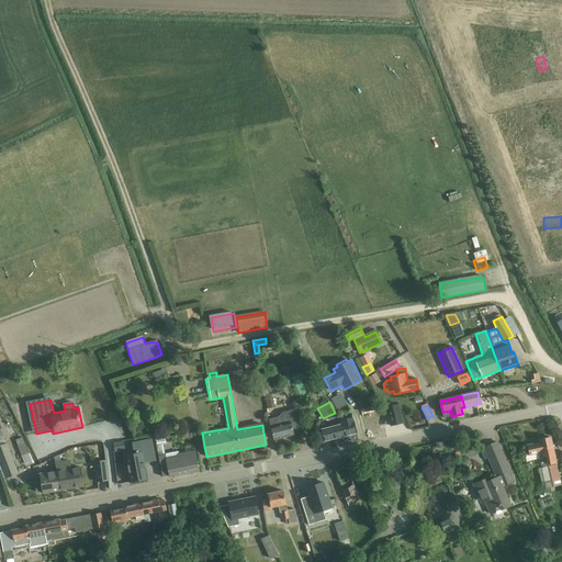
[(303,428),(300,417),(298,409),(283,413),(284,418),(279,419),(279,417),(269,419),(271,429),(274,440),(293,435),(292,430),(303,428)]
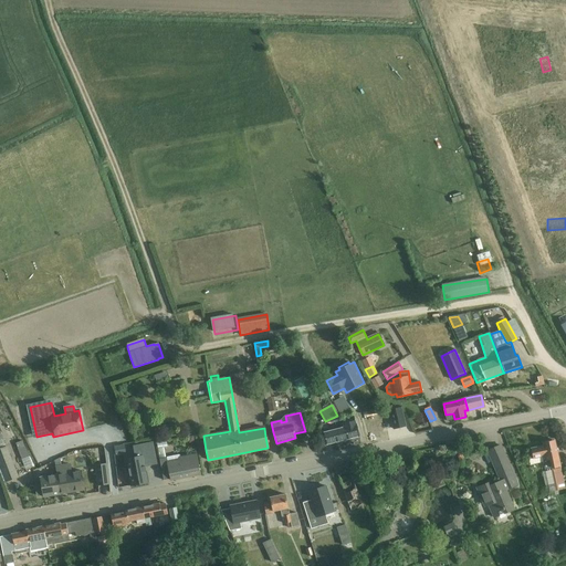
[(395,418),(373,423),(374,430),(396,425),(395,418)]
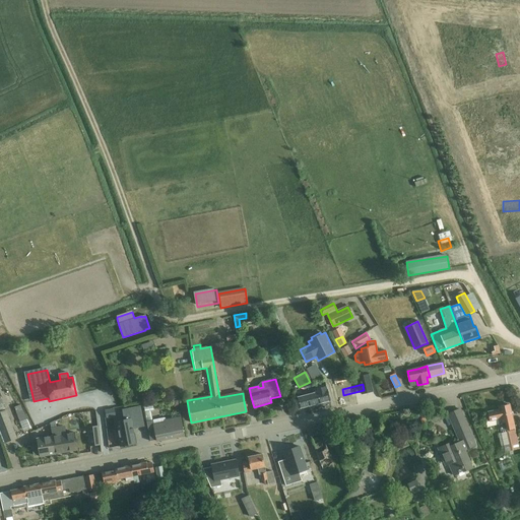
[(330,401),(327,391),(327,390),(326,390),(326,387),(316,390),(317,392),(297,398),(300,408),(330,401)]
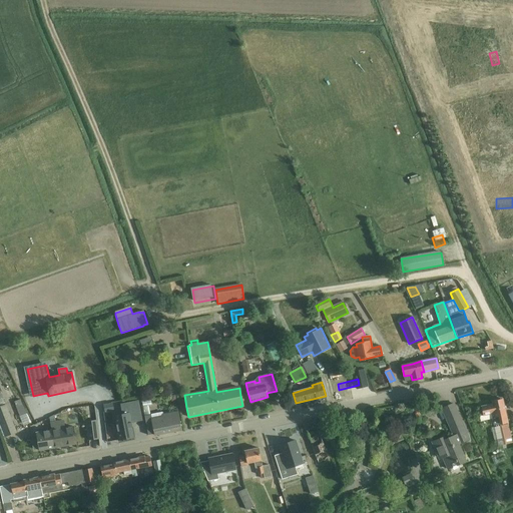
[(97,397),(100,409),(111,406),(108,394),(97,397)]
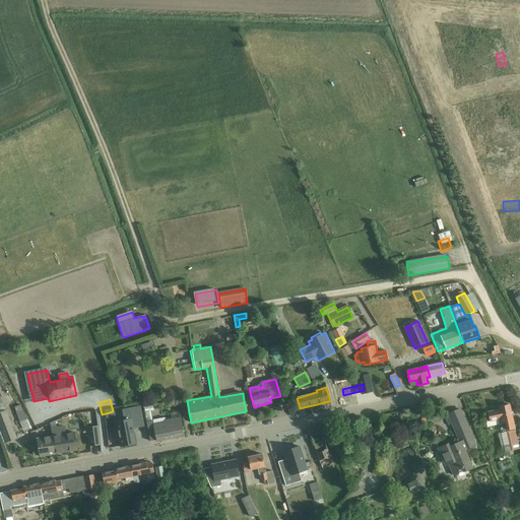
[(510,430),(515,429),(510,404),(499,407),(499,409),(488,412),(490,421),(501,418),(502,423),(499,424),(501,432),(510,430)]
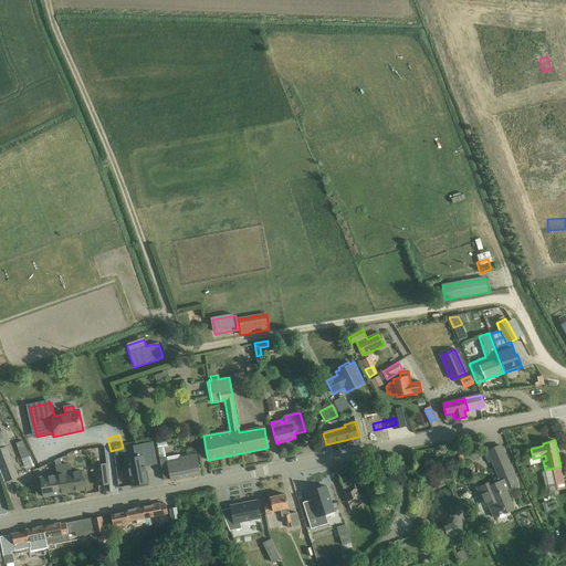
[(127,469),(124,469),(126,478),(129,477),(132,486),(148,483),(145,467),(157,464),(153,442),(134,447),(136,458),(126,459),(127,469)]
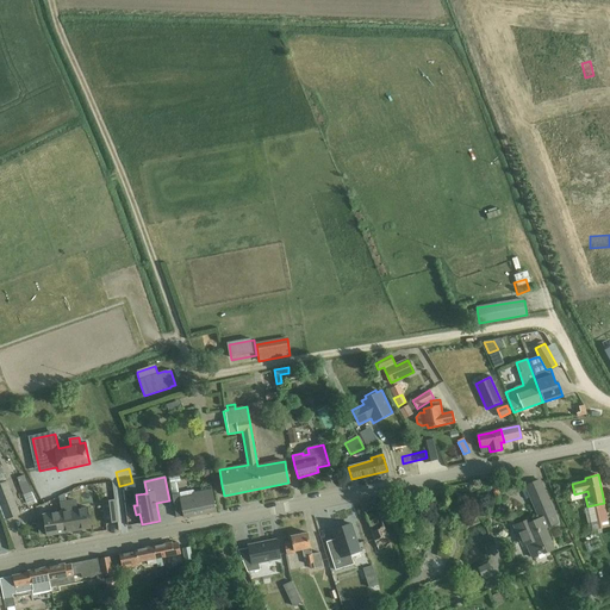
[(521,536),(531,560),(554,551),(545,529),(558,523),(540,480),(526,486),(540,518),(528,524),(527,521),(516,526),(521,536)]
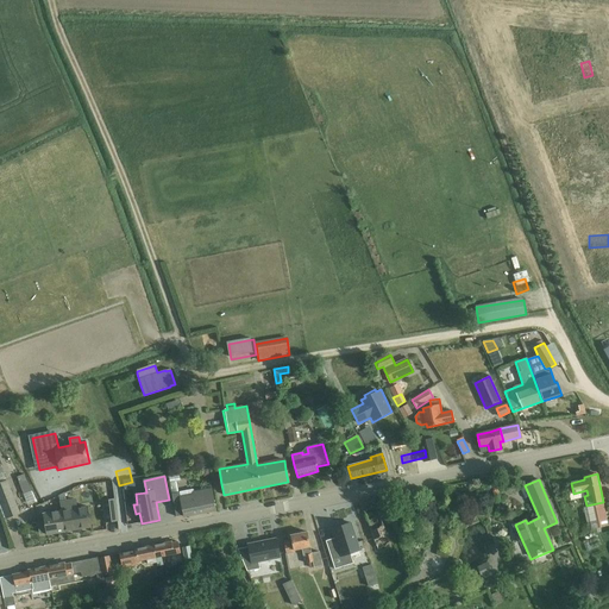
[(0,501),(7,519),(20,514),(7,481),(0,483),(0,501)]
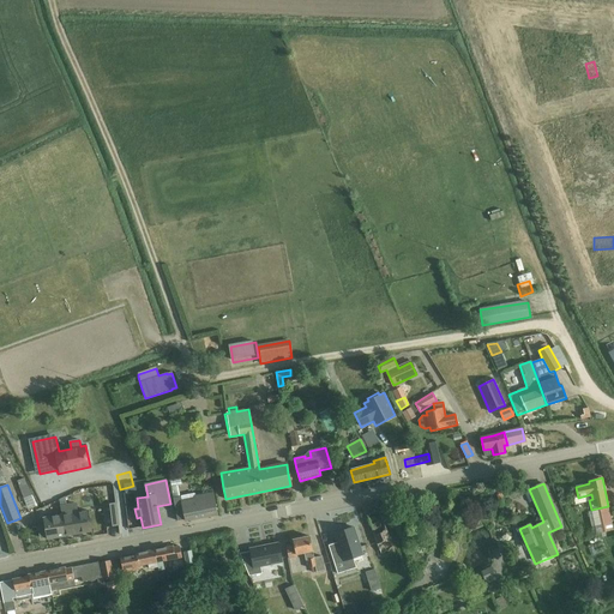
[(185,521),(217,515),(212,493),(208,494),(196,497),(196,494),(173,498),(176,521),(185,519),(185,521)]
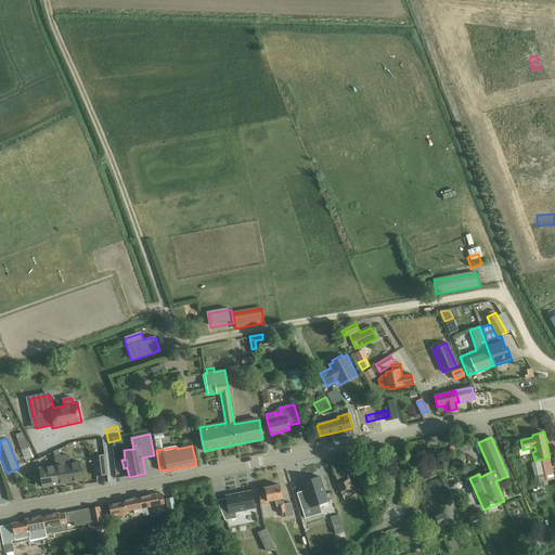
[(61,456),(54,457),(56,465),(60,485),(82,480),(80,462),(62,464),(61,456)]
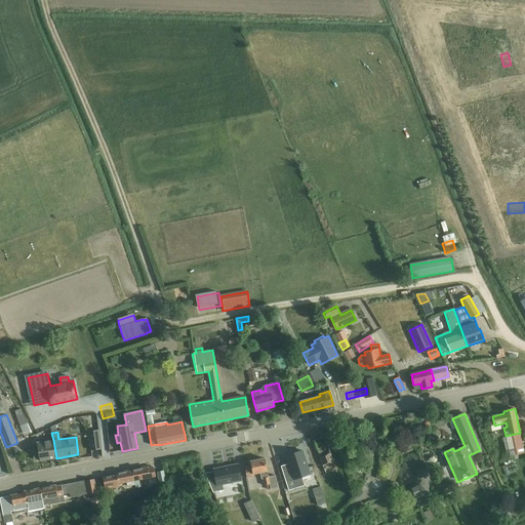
[(512,436),(515,449),(523,447),(520,434),(512,436)]
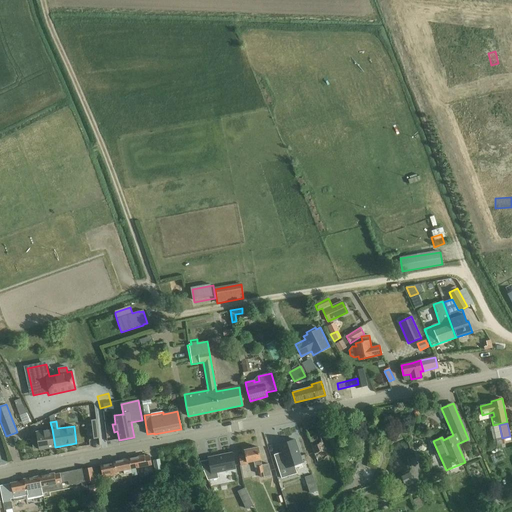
[(97,425),(87,427),(89,439),(99,438),(97,425)]
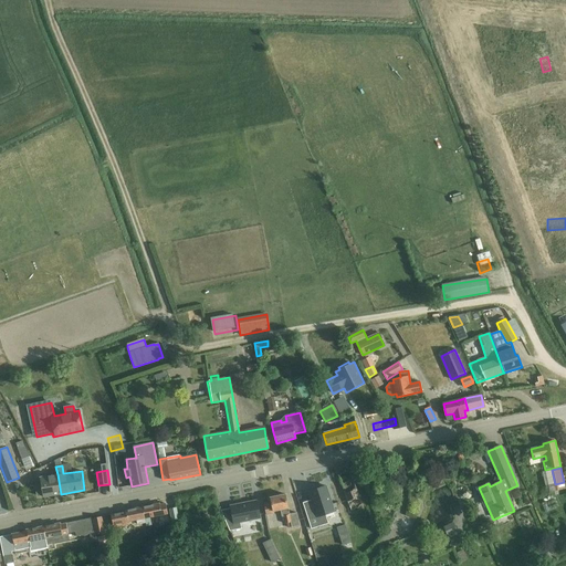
[(337,474),(342,485),(352,511),(363,504),(349,470),(337,474)]
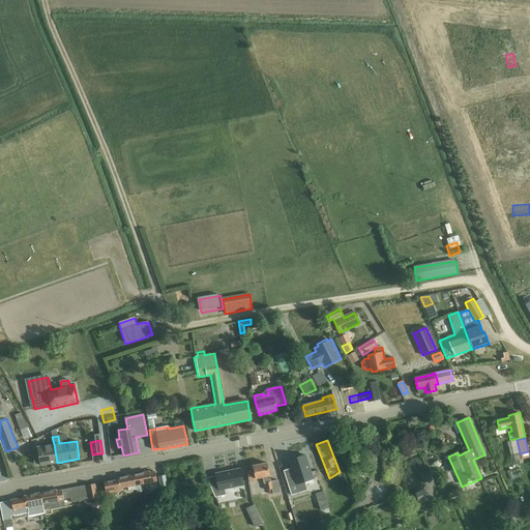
[(39,454),(34,455),(35,464),(40,463),(40,465),(57,463),(54,444),(37,447),(39,454)]
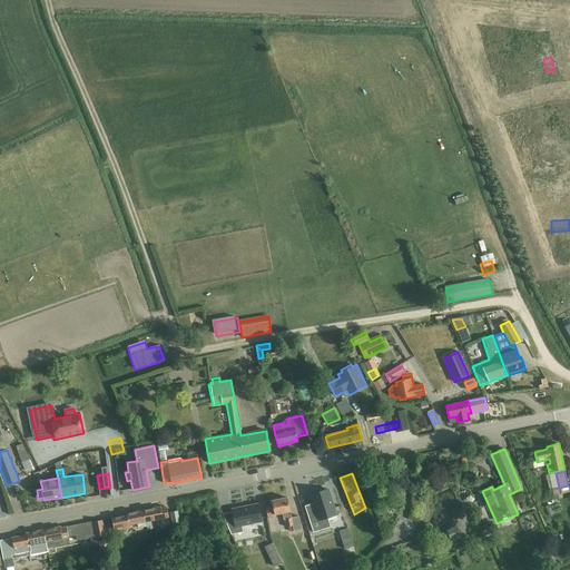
[(316,511),(307,513),(313,532),(331,527),(328,518),(336,514),(328,490),(311,495),(316,511)]
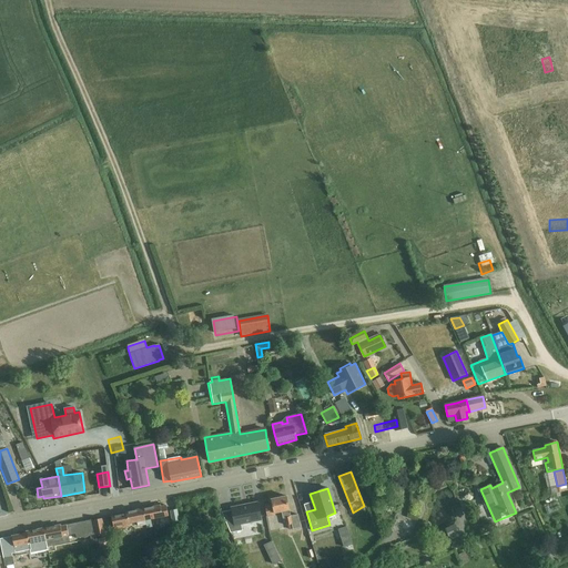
[(265,507),(267,517),(275,515),(275,514),(283,511),(286,525),(287,525),(288,529),(301,527),(297,515),(291,516),(288,510),(290,509),(286,496),(271,499),(272,506),(265,507)]
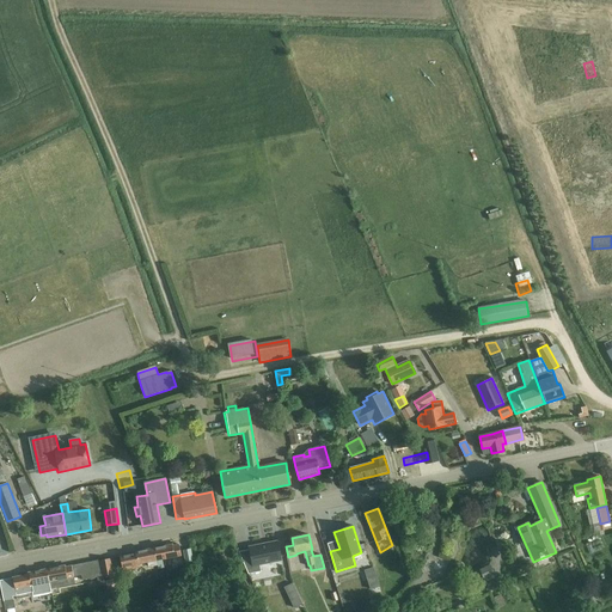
[(250,550),(239,552),(249,574),(262,571),(259,565),(281,561),(277,542),(250,546),(250,550)]
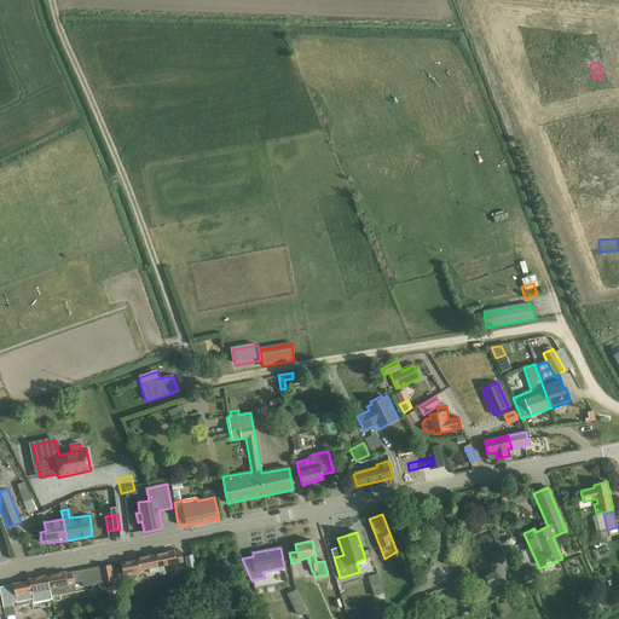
[(174,551),(156,555),(160,572),(161,576),(167,574),(165,566),(184,562),(181,551),(174,553),(174,551)]
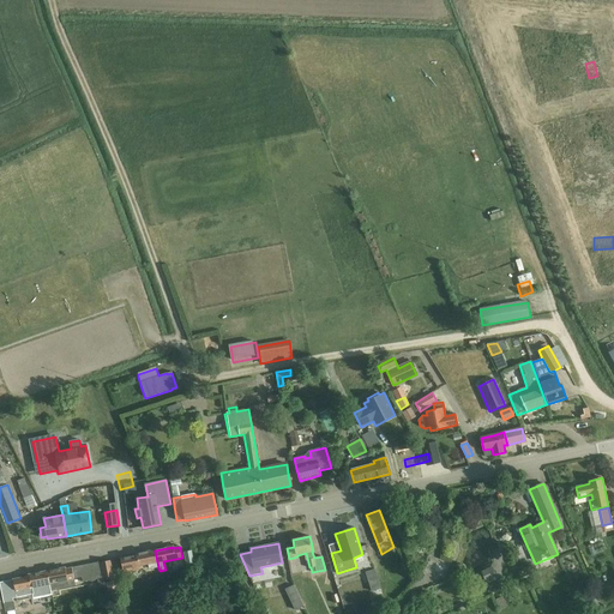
[(131,558),(121,560),(125,573),(138,571),(137,566),(148,564),(149,569),(158,567),(155,551),(137,554),(137,555),(130,557),(131,558)]
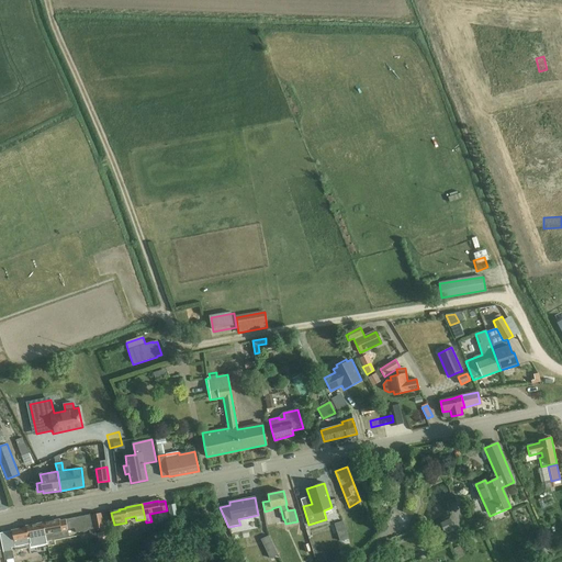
[(91,515),(94,529),(103,527),(101,513),(91,515)]
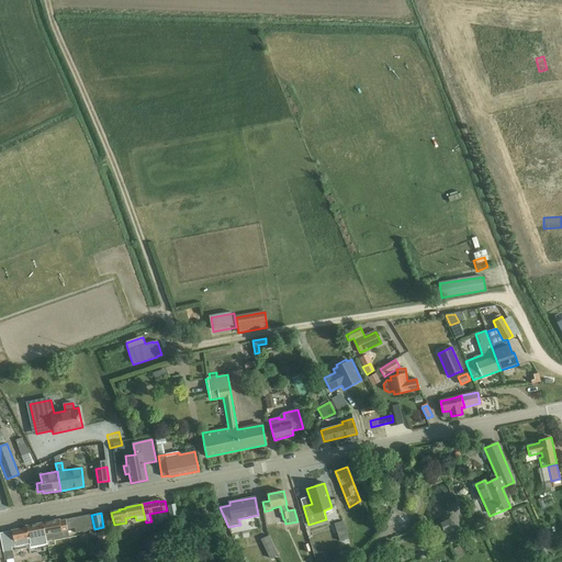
[(94,529),(91,515),(59,521),(59,519),(44,523),(48,541),(69,537),(68,530),(75,529),(76,532),(94,529)]
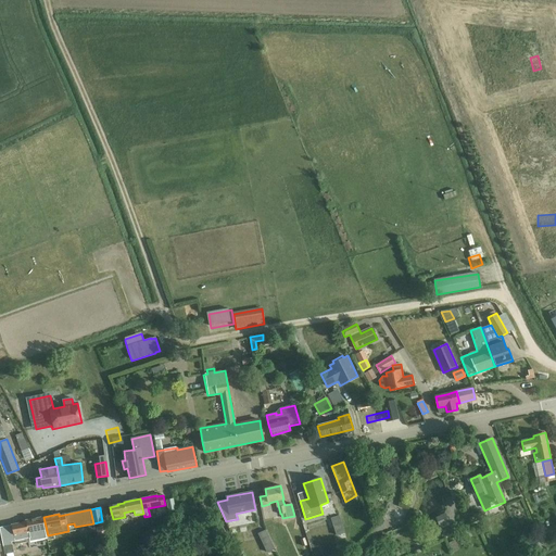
[(342,525),(339,515),(331,518),(333,527),(342,525)]
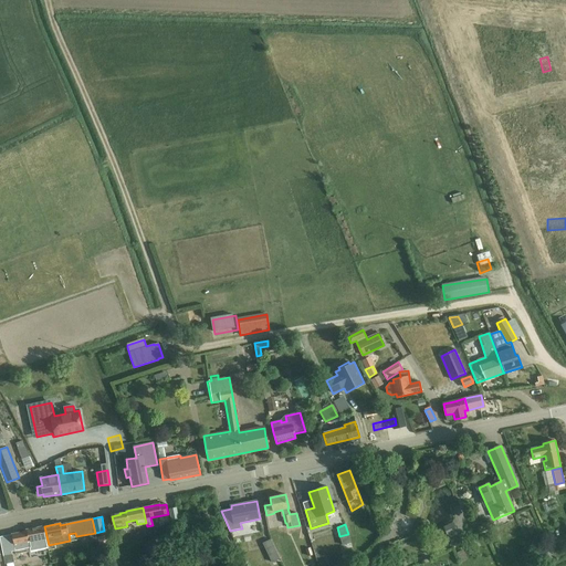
[(0,541),(2,552),(6,565),(14,563),(12,552),(30,547),(31,552),(48,548),(48,545),(49,545),(44,526),(27,530),(27,532),(12,534),(12,538),(0,541)]
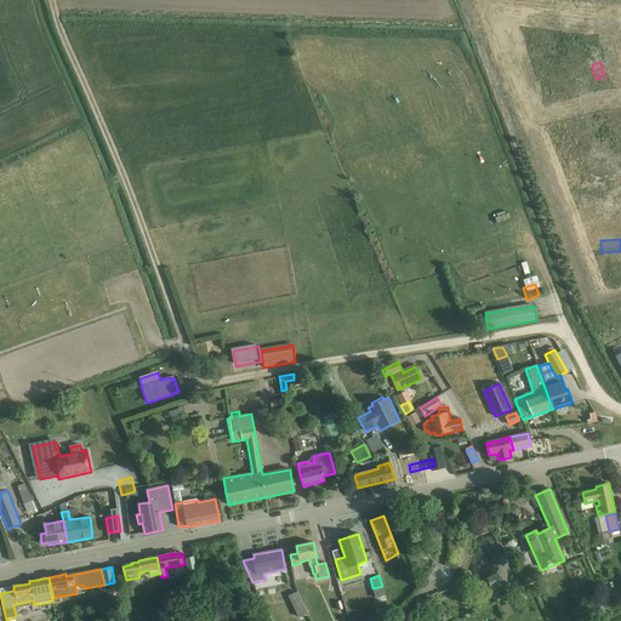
[(382,586),(372,588),(376,599),(386,596),(382,586)]
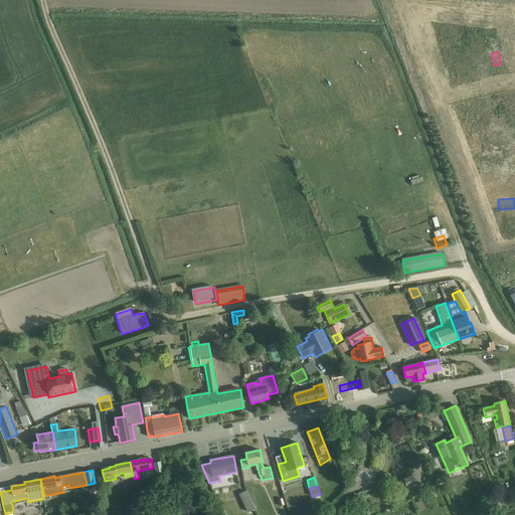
[(251,502),(244,505),(247,512),(254,509),(251,502)]
